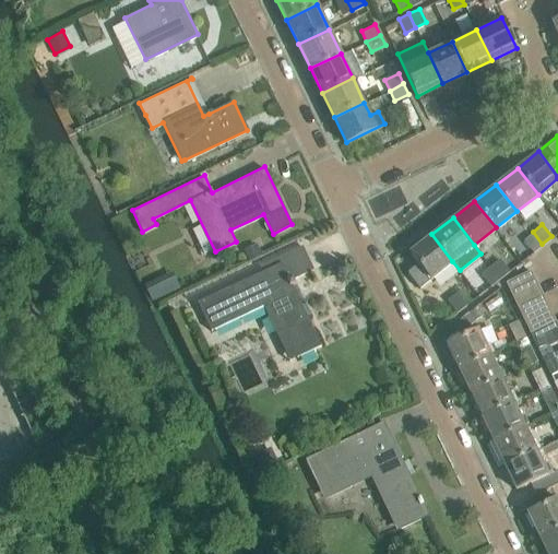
[(542,244),(533,232),(523,238),(533,251),(542,244)]
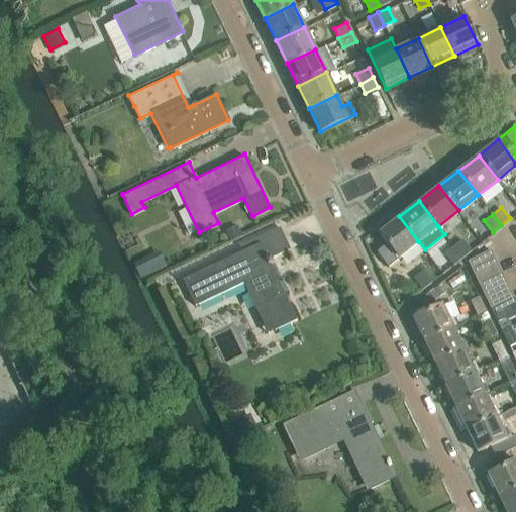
[(418,241),(399,216),(379,232),(387,242),(377,250),(388,266),(418,241)]
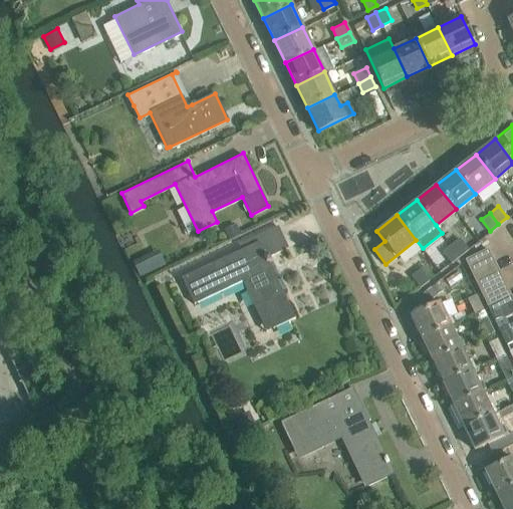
[(236,222),(224,227),(229,237),(240,231),(236,222)]
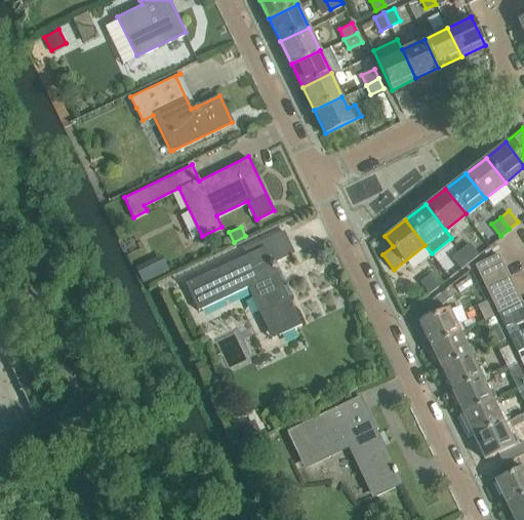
[(198,277),(186,283),(198,309),(247,286),(271,337),(300,323),(274,267),(277,266),(275,261),(294,251),(283,230),(243,248),(247,256),(239,262),(237,258),(224,265),(226,268),(199,280),(198,277)]
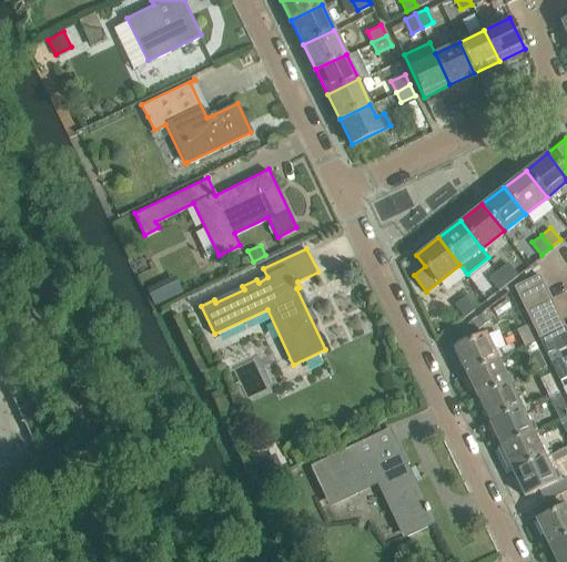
[(507,262),(498,269),(507,282),(517,274),(507,262)]
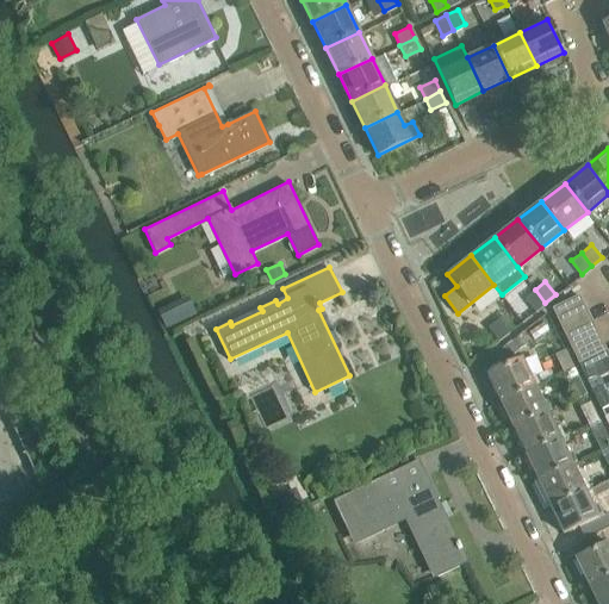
[(545,303),(535,290),(524,297),(535,310),(545,303)]
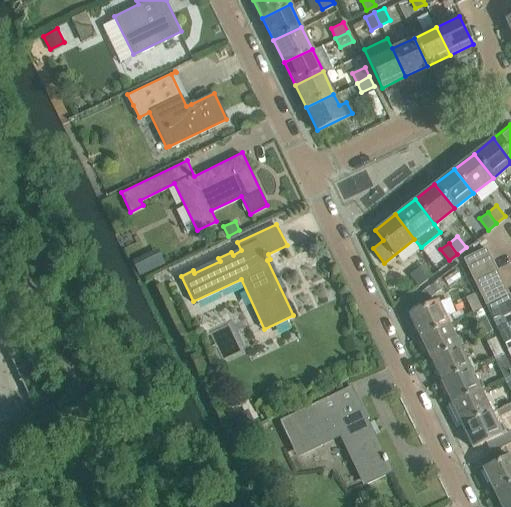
[(463,257),(469,269),(491,258),(486,246),(463,257)]
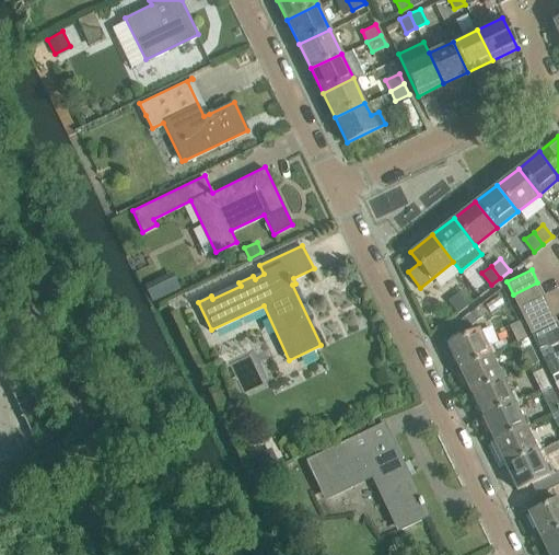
[(172,272),(146,285),(153,300),(179,288),(172,272)]
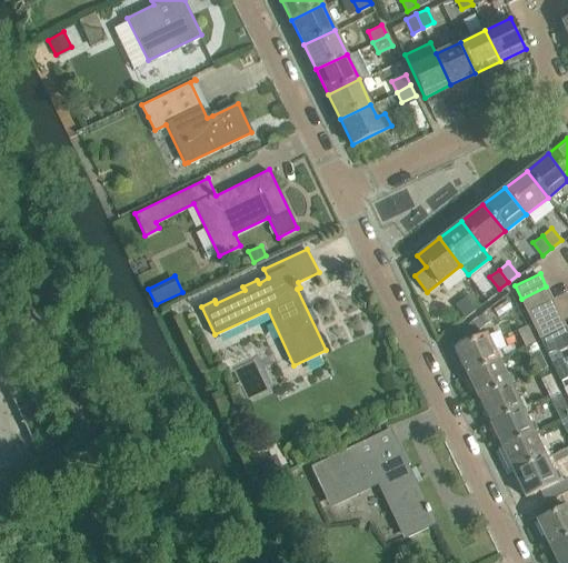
[(546,287),(521,299),(527,311),(552,299),(546,287)]
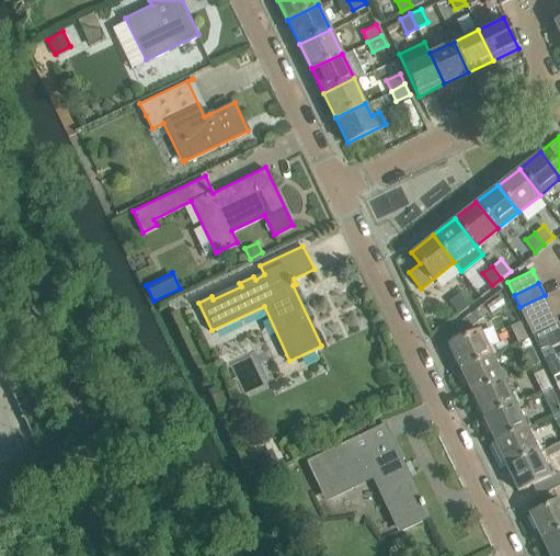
[(448,301),(458,313),(467,305),(458,293),(448,301)]
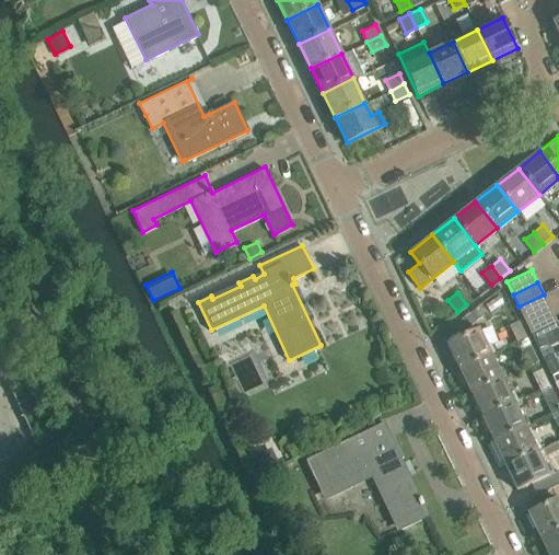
[(544,295),(519,307),(525,319),(549,307),(544,295)]
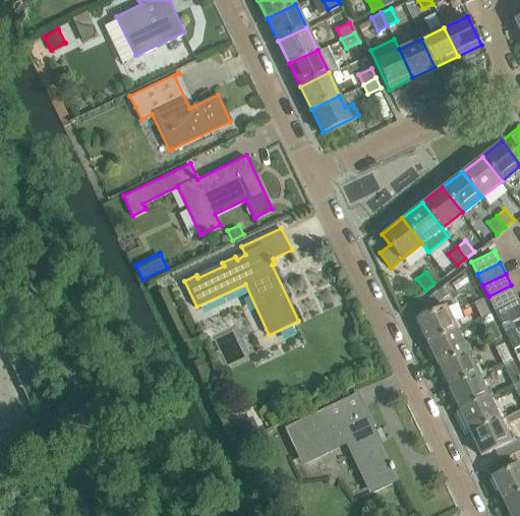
[(511,285),(488,296),(494,308),(517,297),(511,285)]
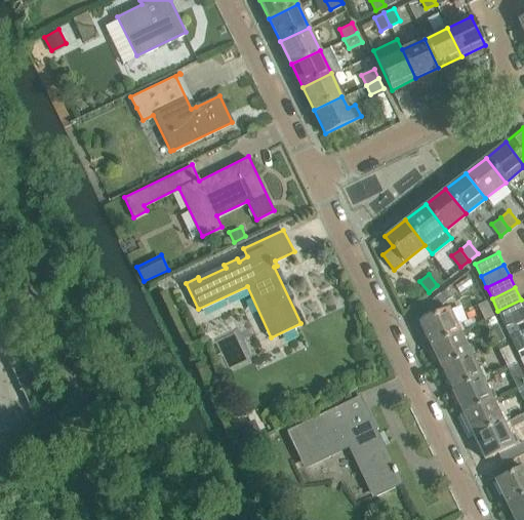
[(439,291),(432,297),(438,305),(445,298),(439,291)]
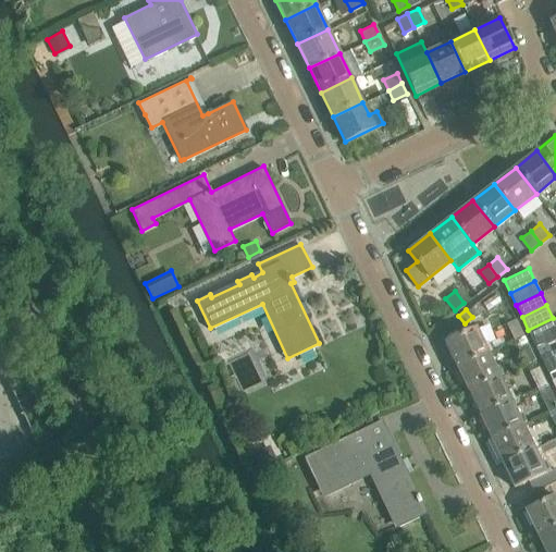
[(507,322),(515,339),(522,334),(515,319),(507,322)]
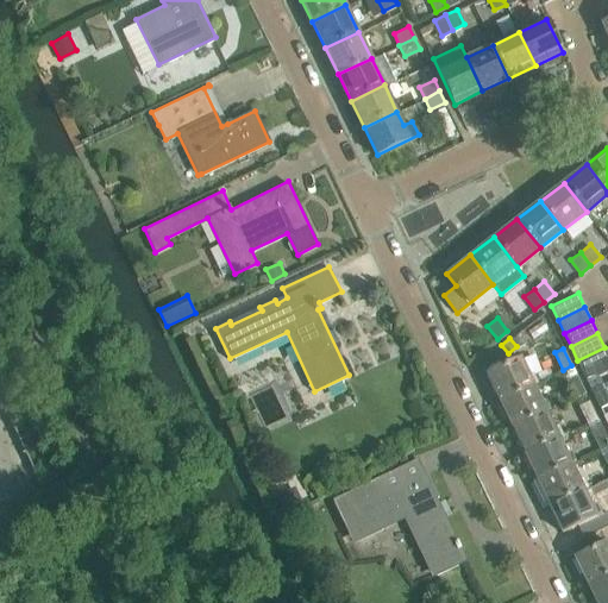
[(587,358),(587,357),(578,362),(590,388),(600,384),(601,383),(597,375),(607,369),(607,355),(605,349),(587,358)]
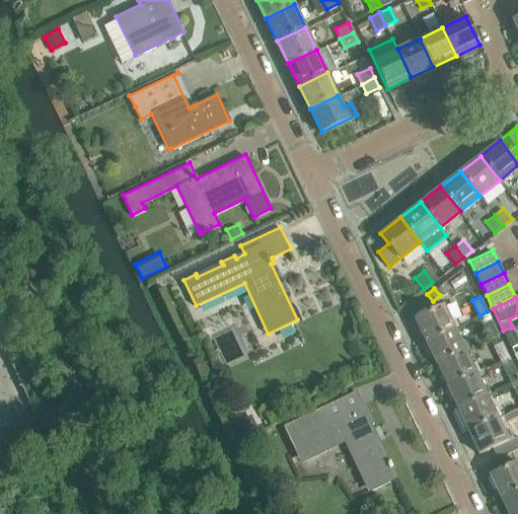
[(415,318),(425,342),(454,327),(444,305),(415,318)]
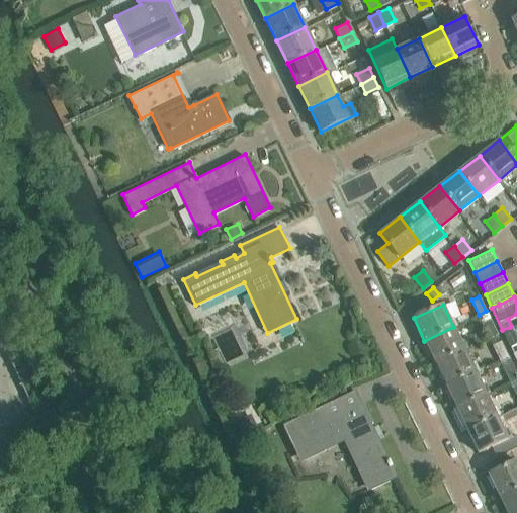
[(482,322),(490,337),(497,333),(490,318),(482,322)]
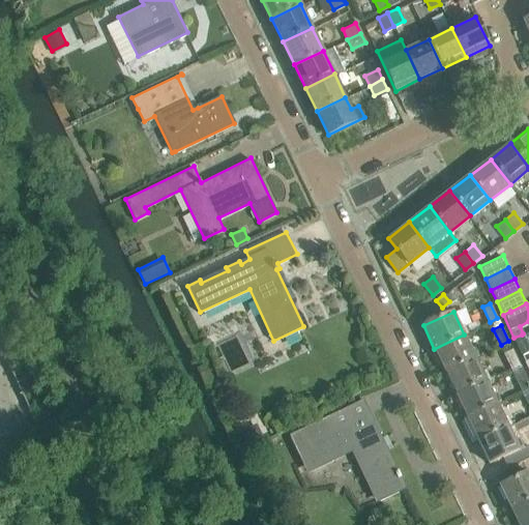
[(464,334),(434,349),(445,372),(475,357),(464,334)]
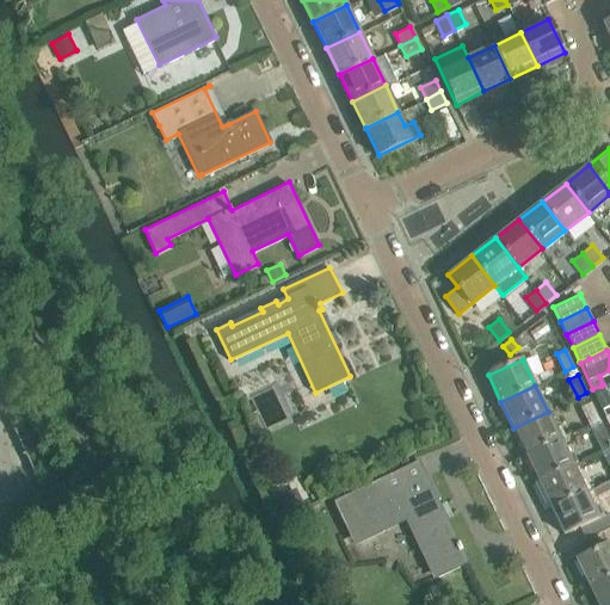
[(602,386),(592,389),(602,407),(609,403),(602,386)]
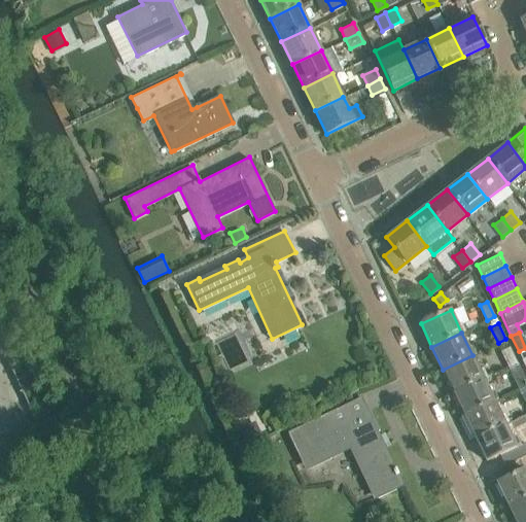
[(501,350),(509,366),(516,361),(509,346),(501,350)]
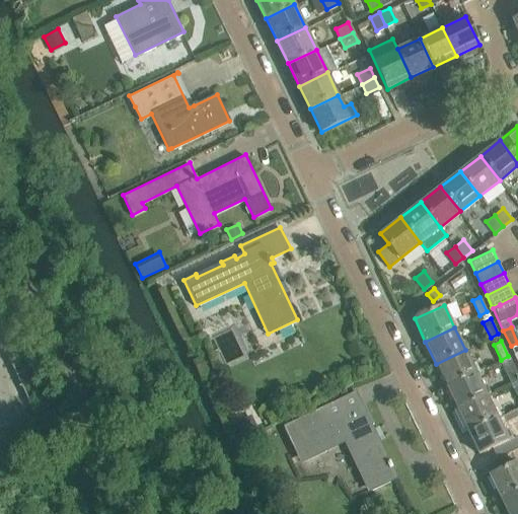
[(465,350),(436,364),(446,385),(475,372),(479,370),(475,362),(471,364),(465,350)]
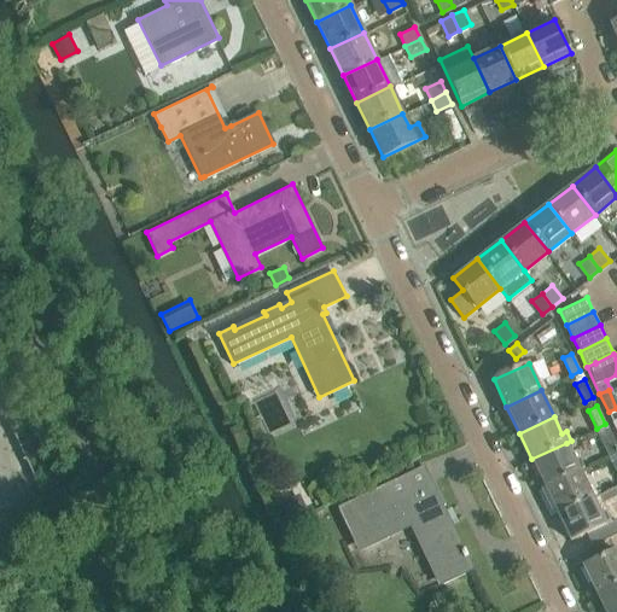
[(600,437),(609,454),(616,450),(616,448),(610,432),(600,437)]
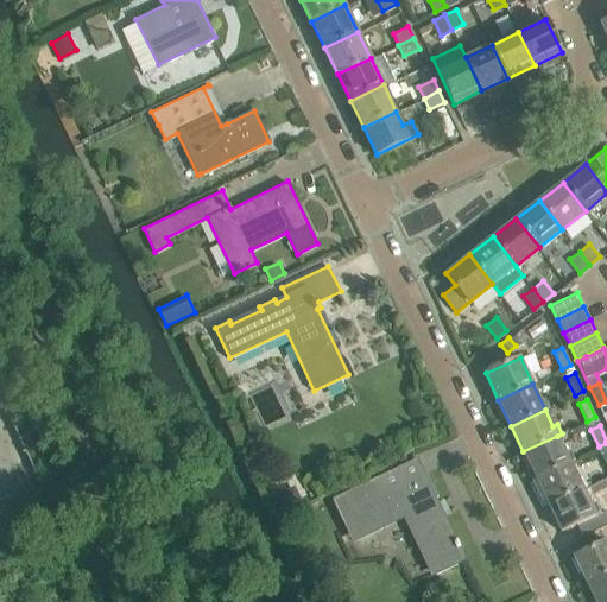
[(557,436),(523,451),(536,477),(570,461),(557,436)]
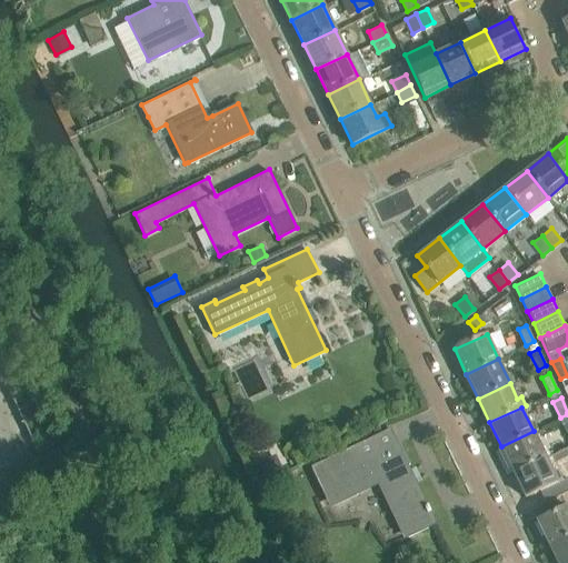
[(391,426),(309,465),(318,483),(322,481),(331,500),(379,476),(407,535),(434,522),(406,464),(409,463),(391,426)]
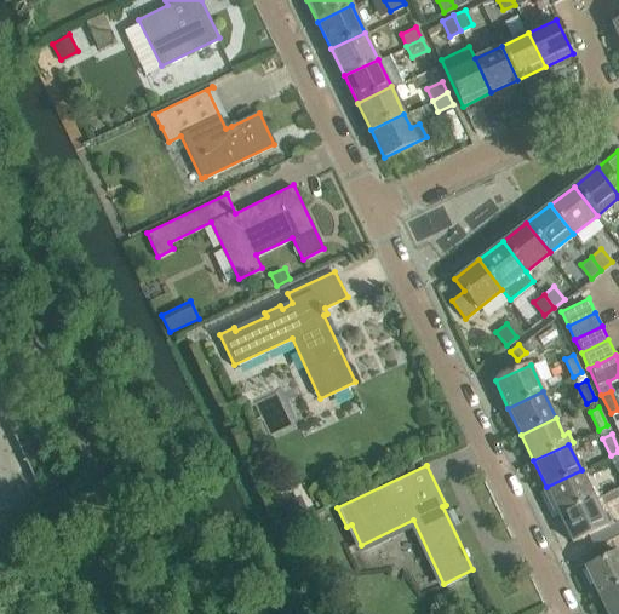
[(582,470),(546,487),(559,514),(594,497),(582,470)]
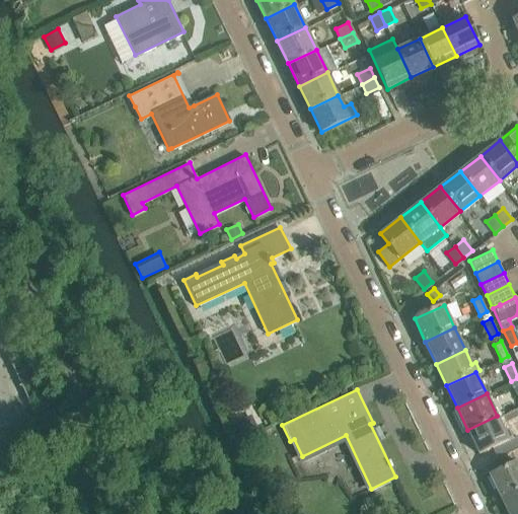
[(497,416),(467,430),(478,452),(513,436),(508,427),(503,430),(497,416)]
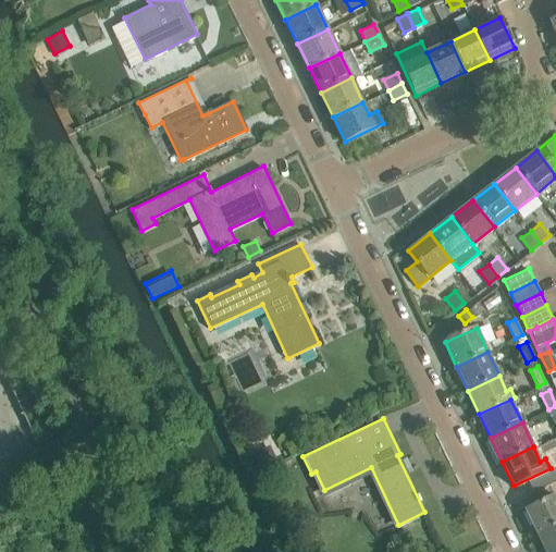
[(555,468),(555,466),(528,479),(533,491),(555,479),(555,468)]
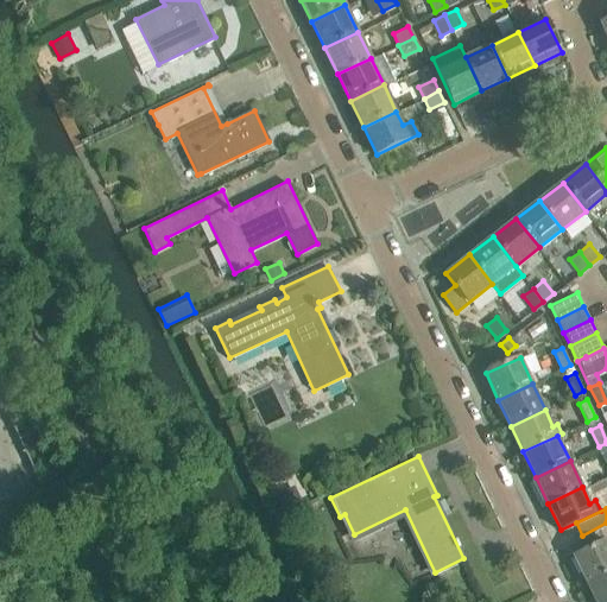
[(606,539),(573,556),(586,583),(606,572),(606,539)]
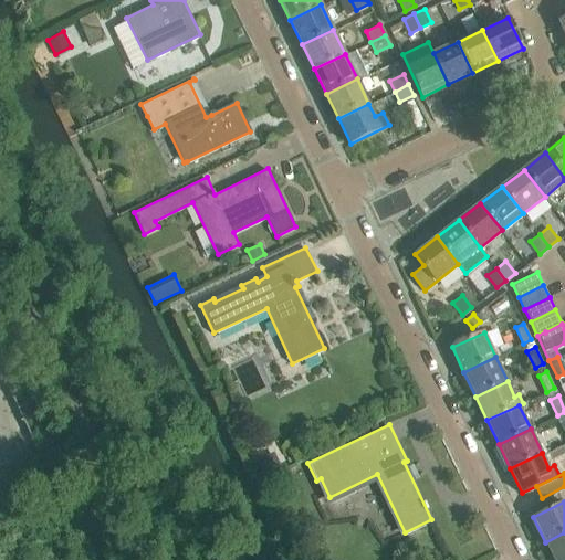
[(564,559),(564,532),(545,542),(553,559),(564,559)]
